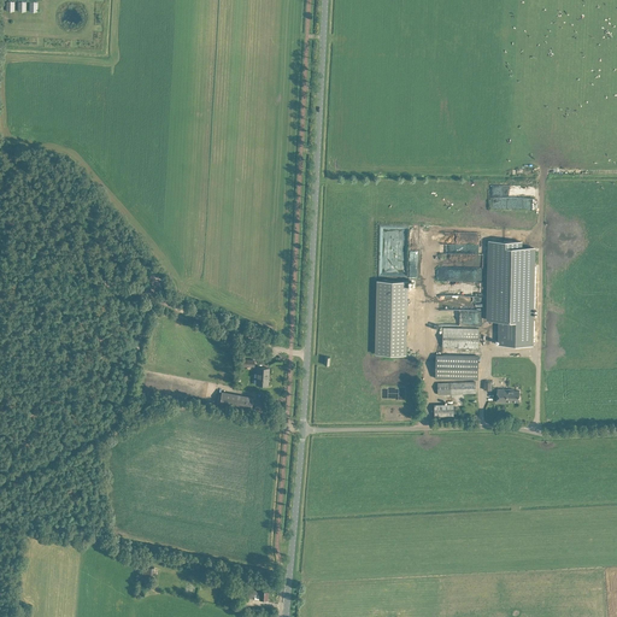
[(499,345),(533,345),(534,247),(522,247),(522,241),(489,241),(488,319),(500,321),(499,345)]
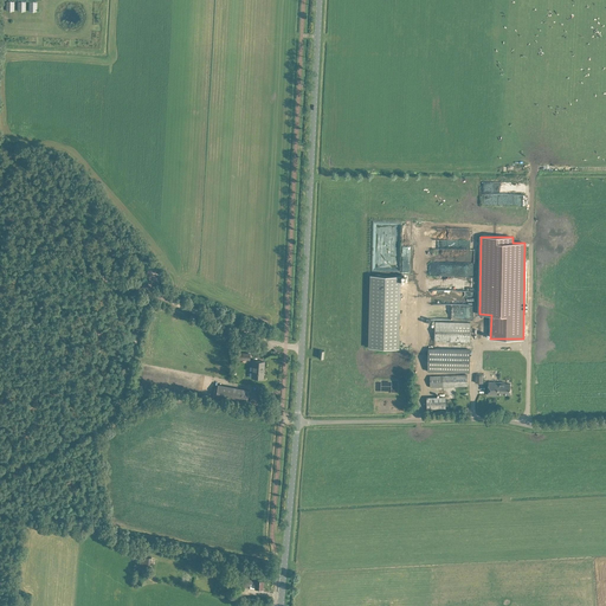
[(443,263),(439,281),(445,282),(446,275),(449,276),(449,281),(452,281),(452,279),(452,275),(447,274),(447,271),(453,271),(455,265),(443,263)]
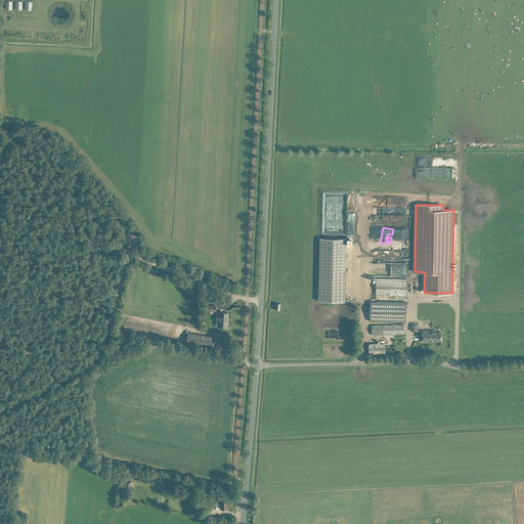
[(409,244),(409,229),(398,229),(397,248),(400,249),(400,245),(404,245),(404,244),(409,244)]
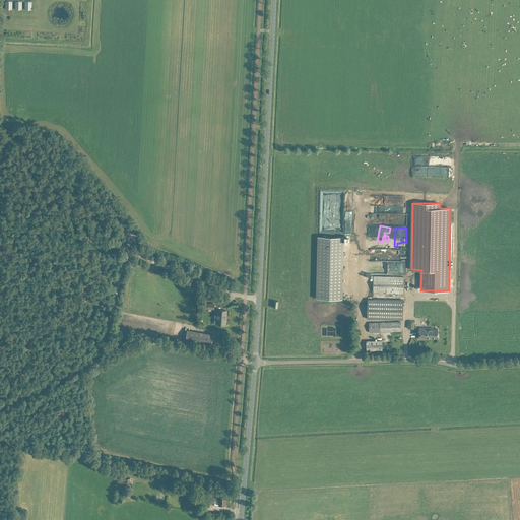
[(317,298),(342,299),(343,237),(318,237),(317,298)]
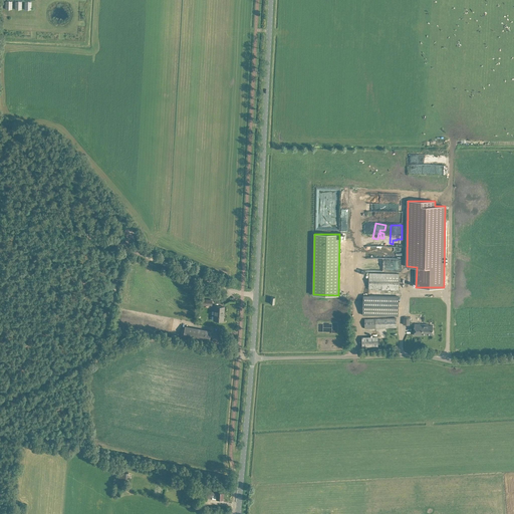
[(399,290),(400,274),(368,273),(368,289),(399,290)]
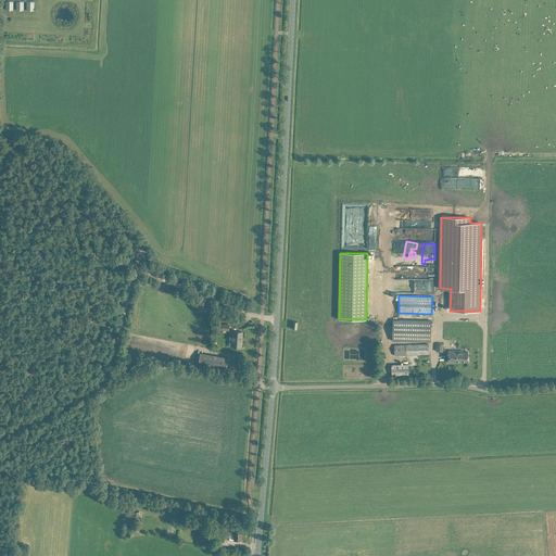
[(393,319),(393,341),(431,342),(431,320),(393,319)]
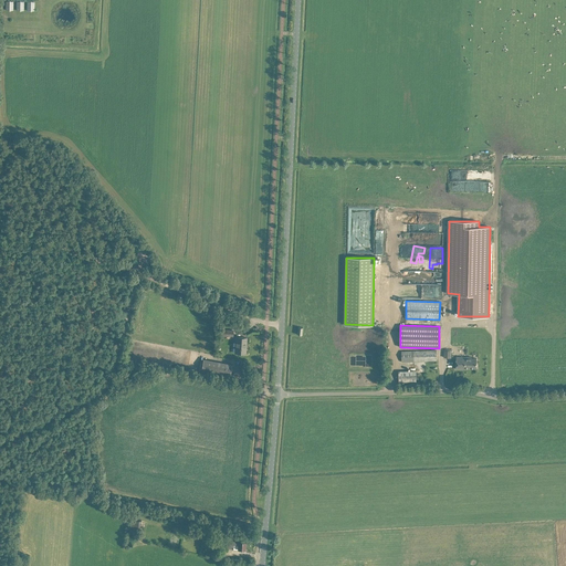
[(234,337),(234,353),(244,353),(245,344),(247,344),(247,337),(234,337)]
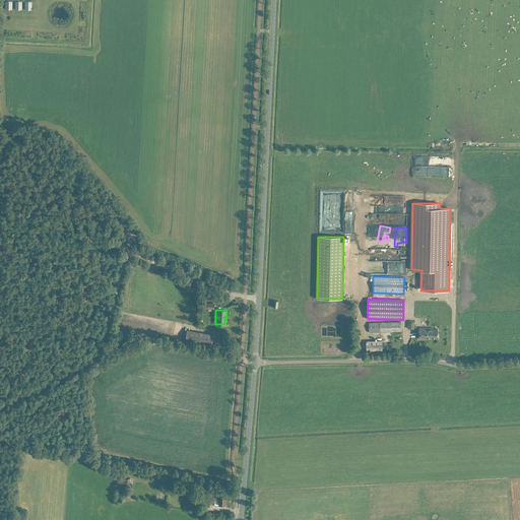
[(401,331),(401,326),(401,322),(369,323),(369,327),(370,332),(401,331)]
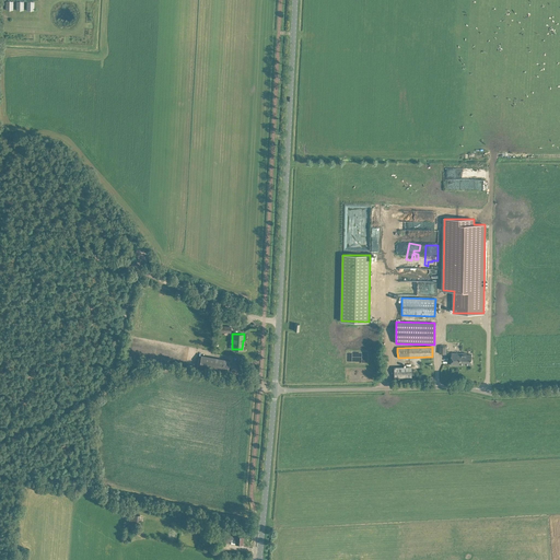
[(457,353),(452,353),(451,364),(461,365),(461,364),(471,364),(471,354),(467,354),(467,353),(461,353),(461,354),(457,354),(457,353)]
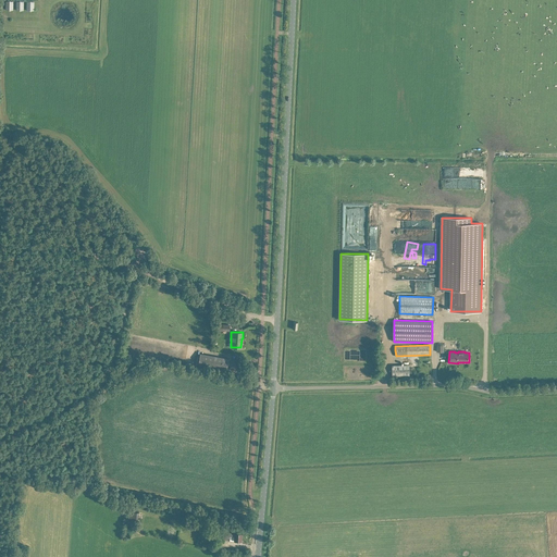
[(229,358),(200,354),(198,367),(225,372),(229,358)]
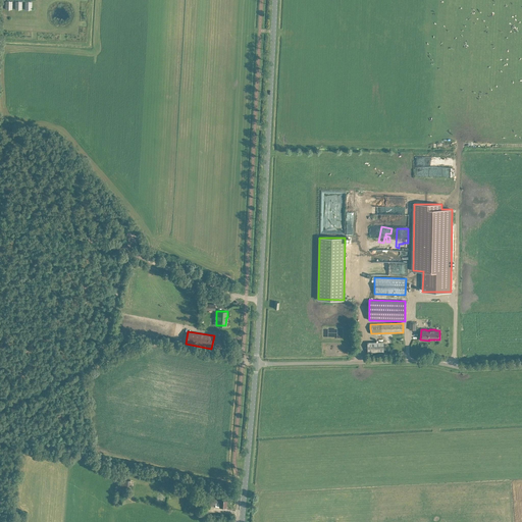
[(367,343),(368,352),(384,352),(384,342),(367,343)]
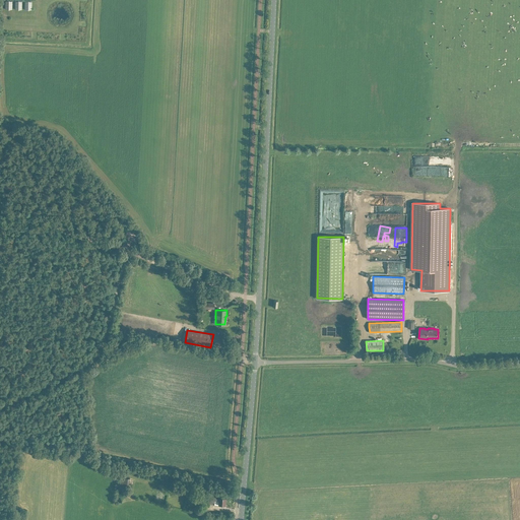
[(130,478),(120,477),(119,488),(122,488),(121,494),(125,494),(126,489),(129,490),(130,478)]
